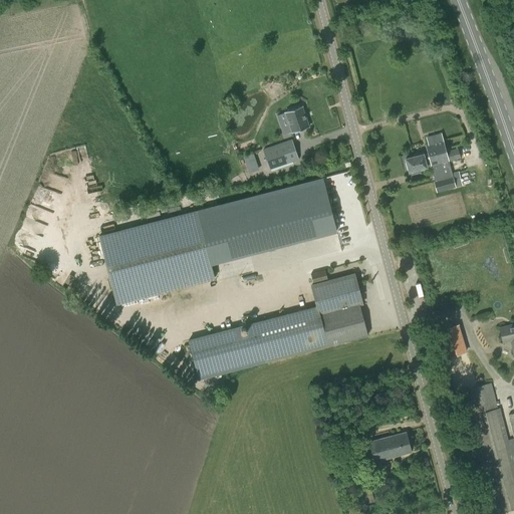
[(309,125),(302,105),(284,112),(291,133),(309,125)]
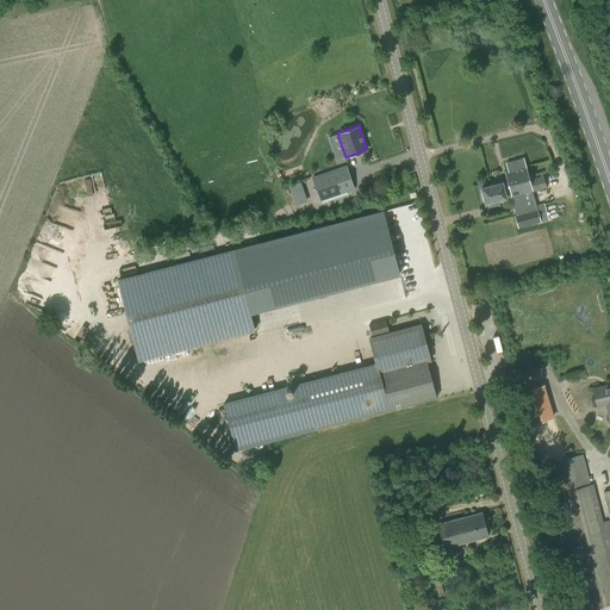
[(311,178),(319,201),(354,190),(346,166),(311,178)]
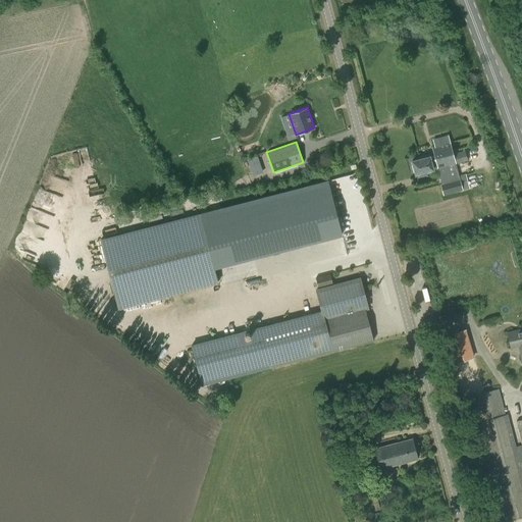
[(434,157),(453,153),(450,142),(431,147),(434,155),(434,157)]
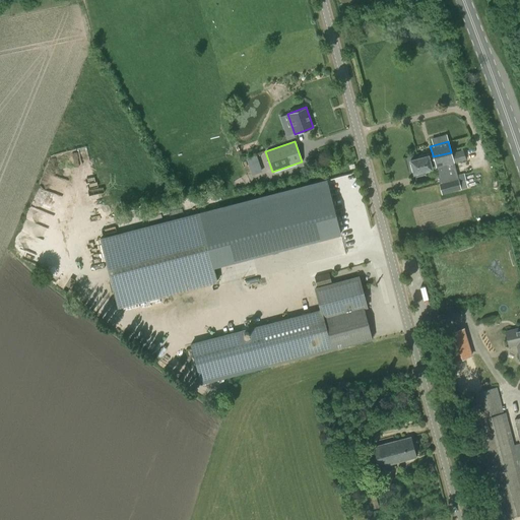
[(461,189),(467,187),(463,174),(457,175),(454,164),(454,163),(465,159),(462,150),(451,153),(451,152),(433,156),(436,168),(440,183),(439,184),(442,194),(461,189)]
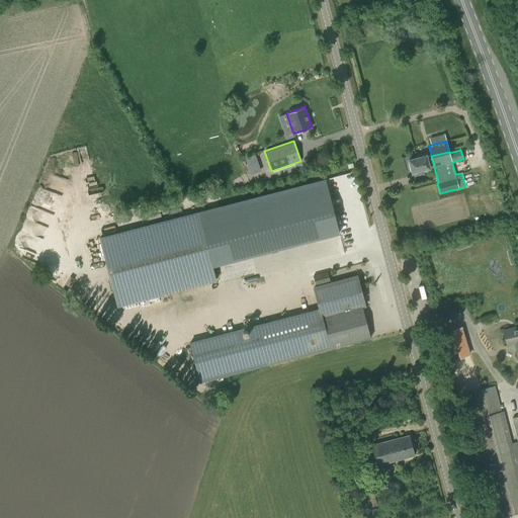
[(416,155),(417,158),(409,160),(412,173),(434,167),(431,156),(431,154),(426,155),(425,153),(416,155)]
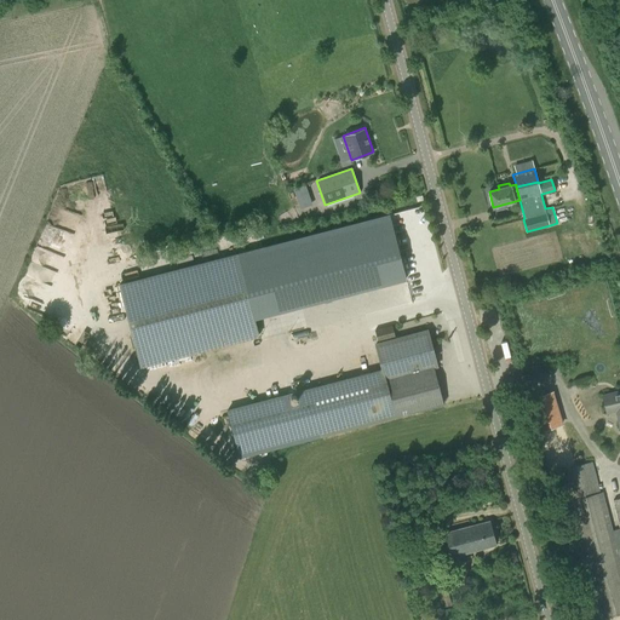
[(141,367),(258,336),(237,254),(120,285),(141,367)]
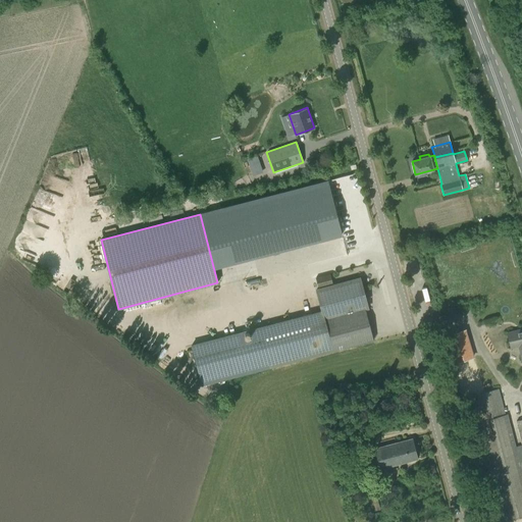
[(330,274),(316,278),(318,289),(333,284),(330,274)]
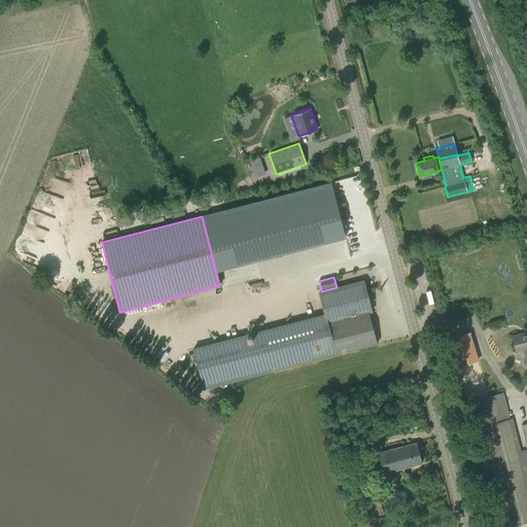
[(362,312),(369,311),(365,303),(369,302),(363,281),(319,293),(325,314),(339,310),(341,317),(362,312)]
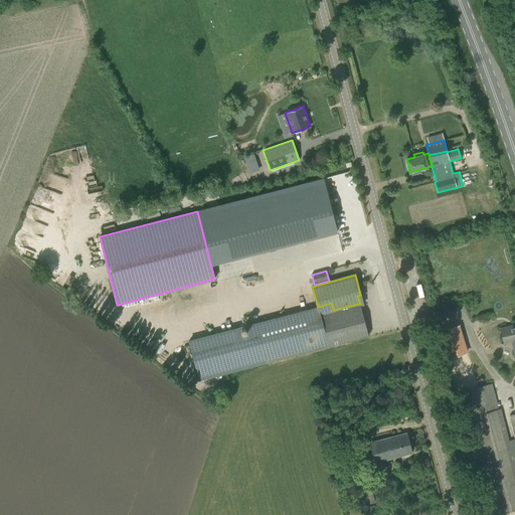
[(204,302),(185,305),(186,310),(205,307),(204,302)]
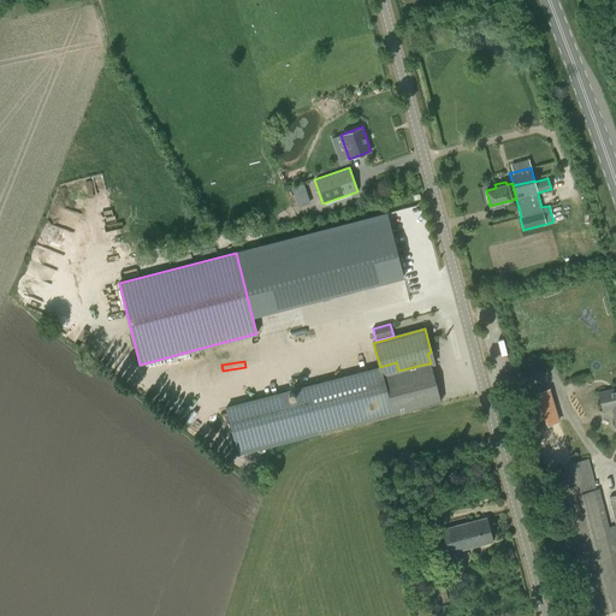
[(440,402),(431,363),(424,365),(398,371),(396,362),(380,367),(362,372),(373,420),(440,402)]
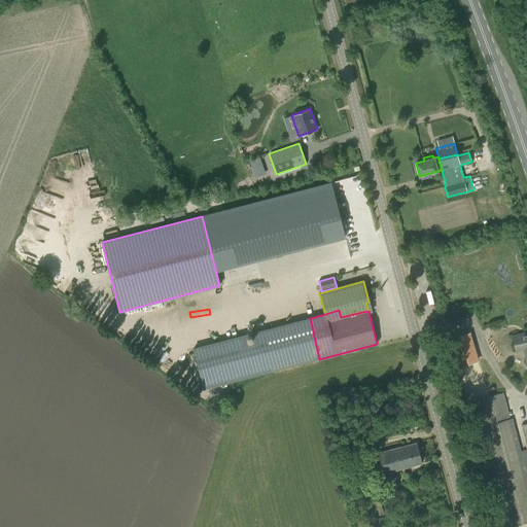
[(526,332),(512,337),(515,351),(524,349),(526,362),(526,332)]
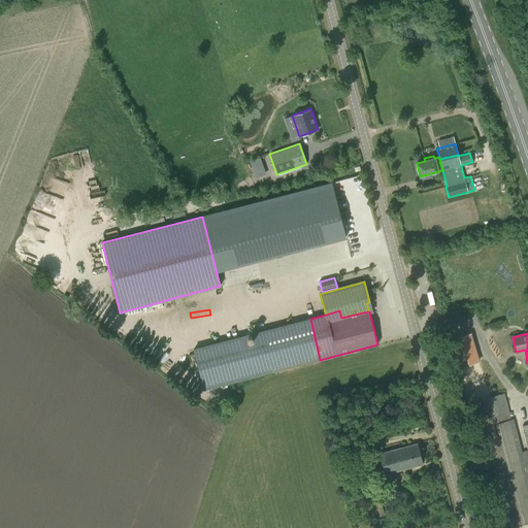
[(479,361),(470,334),(452,340),(460,366),(479,361)]
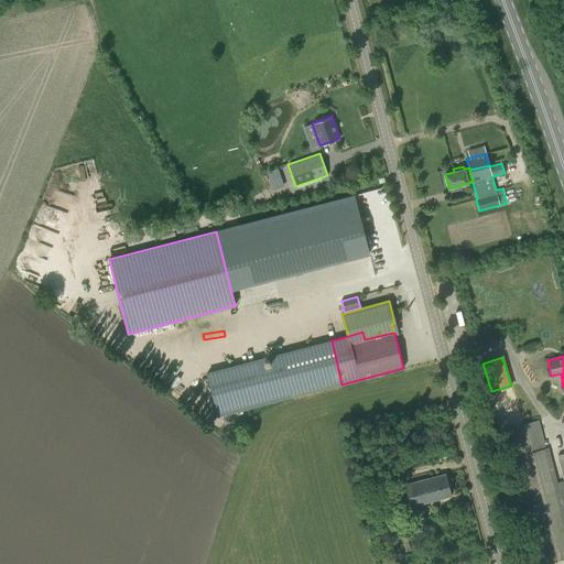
[(563,481),(563,480),(554,484),(538,420),(511,426),(540,541),(528,544),(532,563),(540,563),(545,563),(563,557),(563,481)]
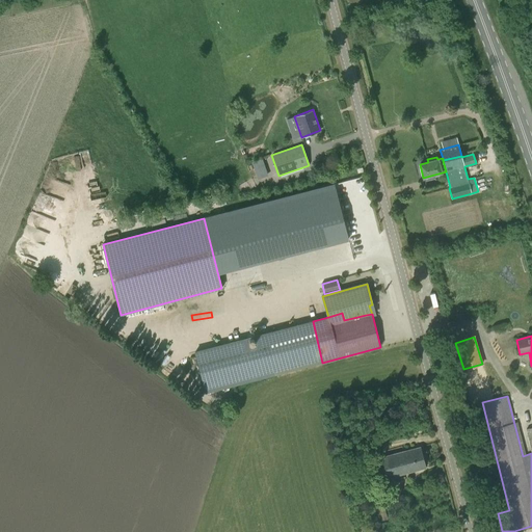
[(387,478),(425,468),(420,447),(381,457),(387,478)]
